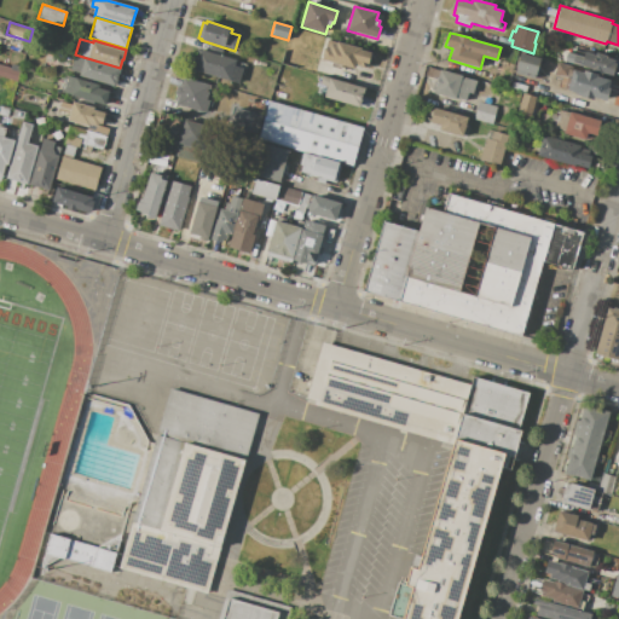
[(328,40),(337,42),(337,41),(360,48),(359,50),(371,53),(368,64),(366,63),(365,68),(356,65),(354,68),(342,64),(341,69),(331,67),(333,62),(322,58),(324,48),(325,48),(328,40)]
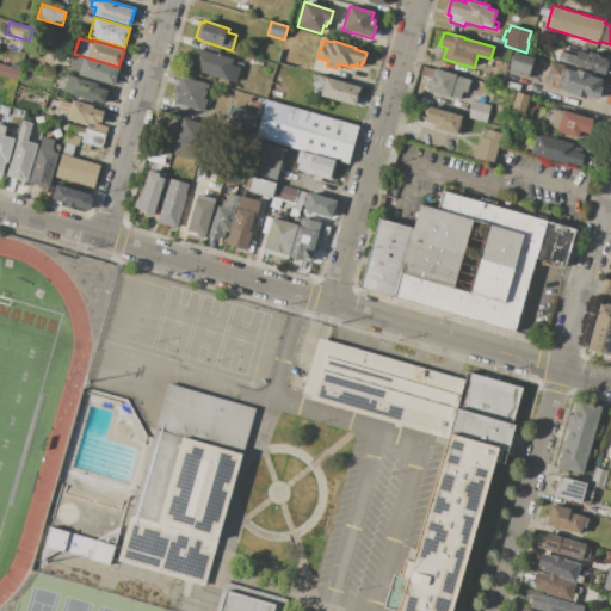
[(235,81),(228,79),(227,80),(190,69),(196,48),(234,60),(232,65),(240,67),(235,81)]
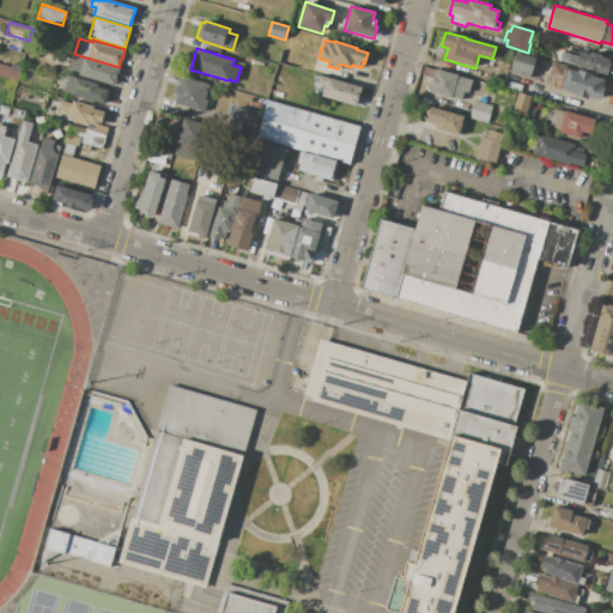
[(611,60),(606,76),(575,66),(575,65),(564,61),(566,54),(577,56),(580,50),(590,53),(590,52),(601,55),(601,56),(611,60)]
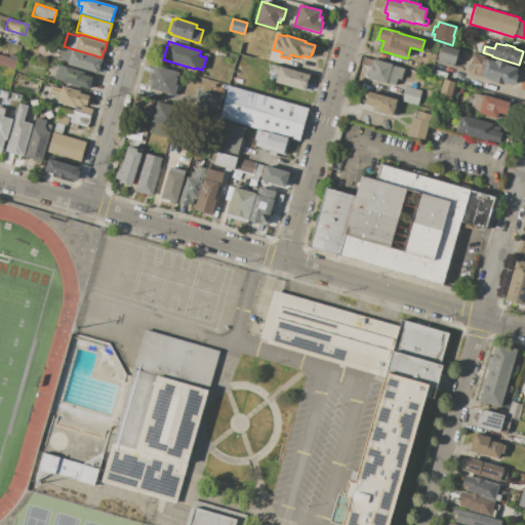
[(459,49),(454,67),(437,62),(442,44),(459,49)]
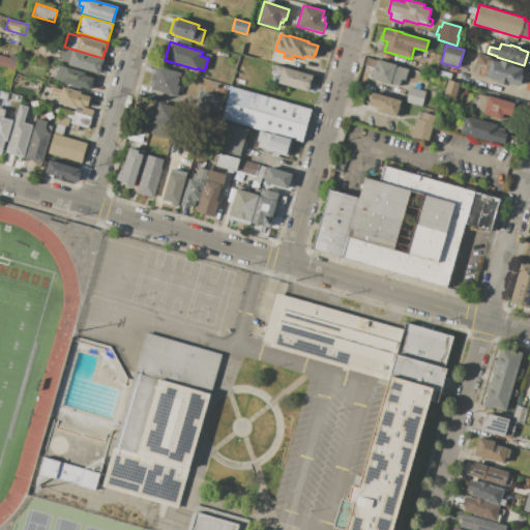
[(64,47),(104,59),(98,75),(67,65),(68,62),(60,60),(64,47)]
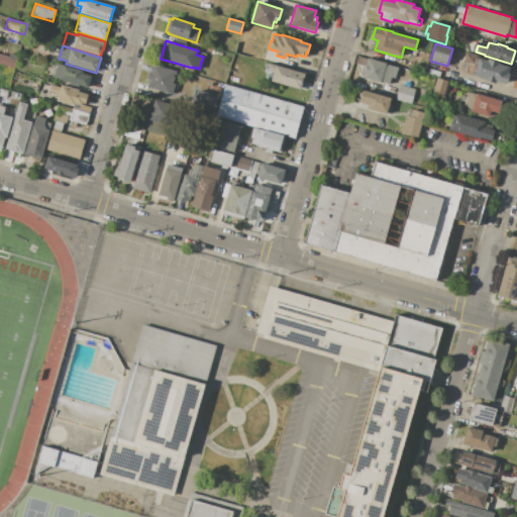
[(508,67),(507,74),(510,75),(507,84),(496,81),(495,83),(484,80),(485,78),(471,74),(474,65),(462,62),(466,52),(479,56),(478,58),(508,67)]
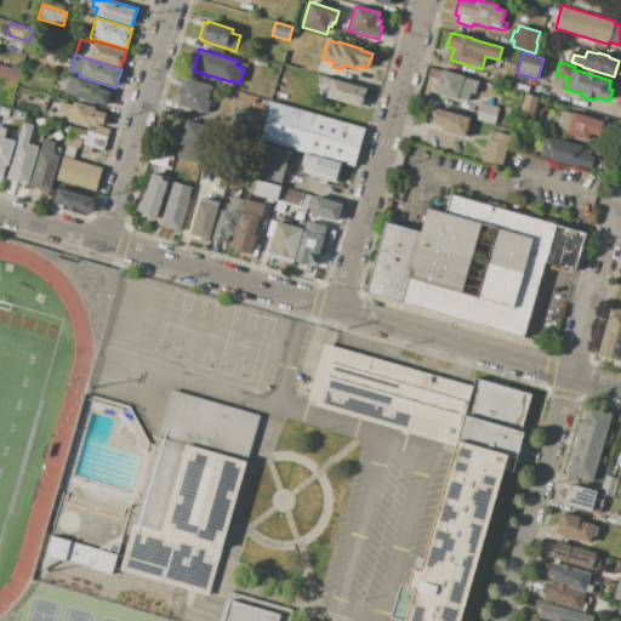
[(17,83),(0,77),(0,64),(11,68),(12,64),(22,67),(17,83)]
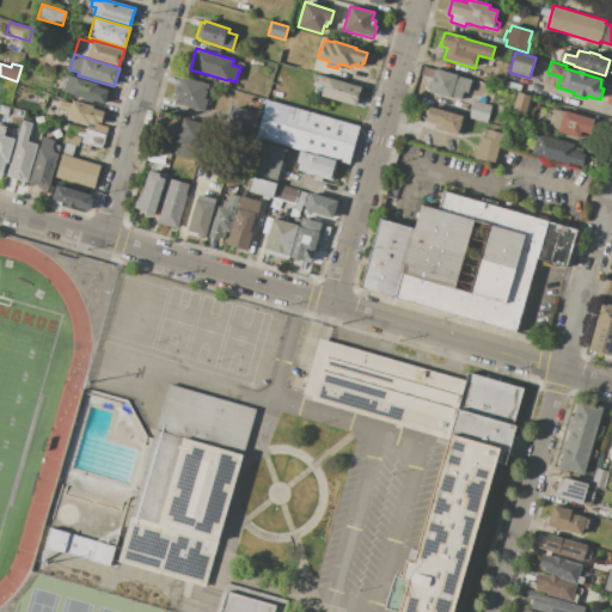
[(435,68),(471,79),(467,92),(463,91),(460,101),(426,90),(428,83),(430,84),(432,79),(421,75),(423,66),(435,69),(435,68)]
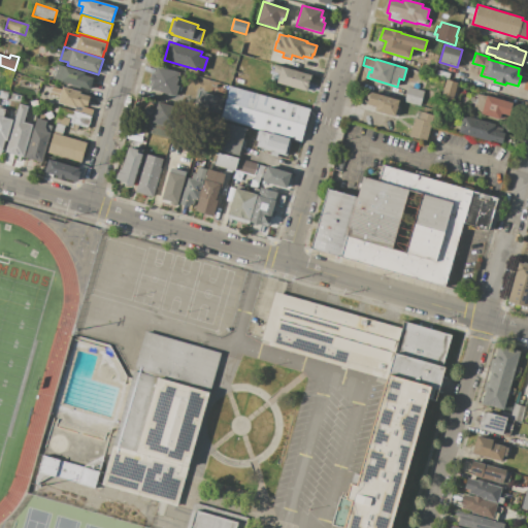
[(56,64),(85,72),(85,75),(93,78),(90,89),(80,87),(80,89),(71,87),(71,84),(69,83),(68,85),(59,81),(59,79),(52,77),(56,64)]
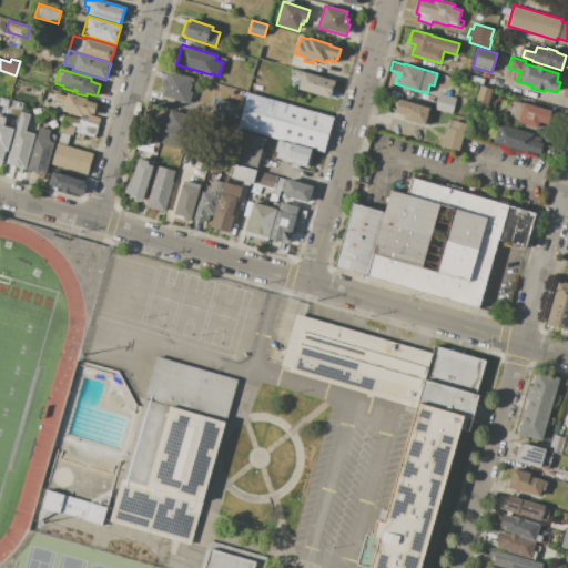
[(335,81),(330,99),(297,89),(300,80),(293,78),(295,69),(335,81)]
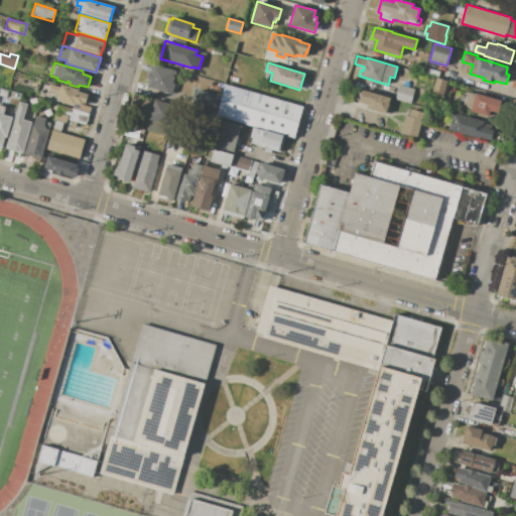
[(172,94),(146,87),(149,80),(145,79),(147,72),(151,73),(153,65),(175,71),(172,83),(175,84),(172,94)]
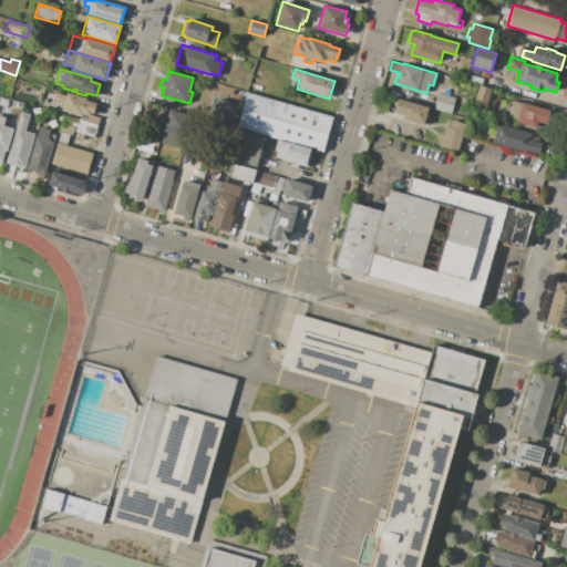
[(493,89),(487,107),(474,103),(480,85),(493,89)]
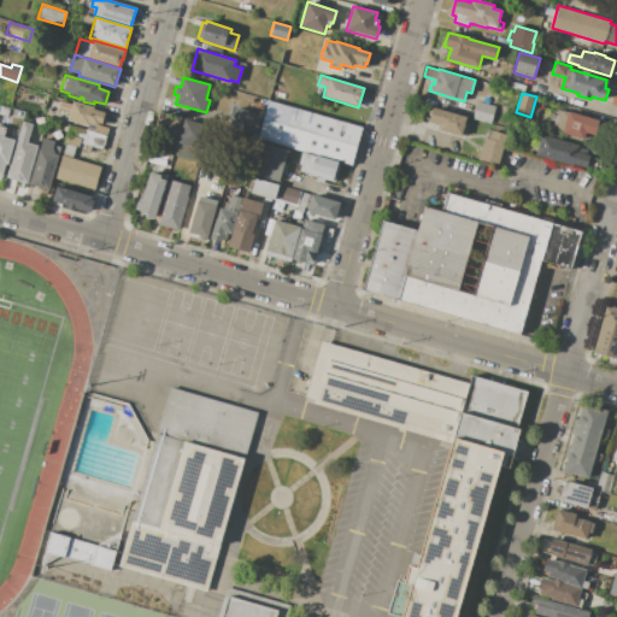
[(268,100),(362,128),(351,165),(257,137),(268,100)]
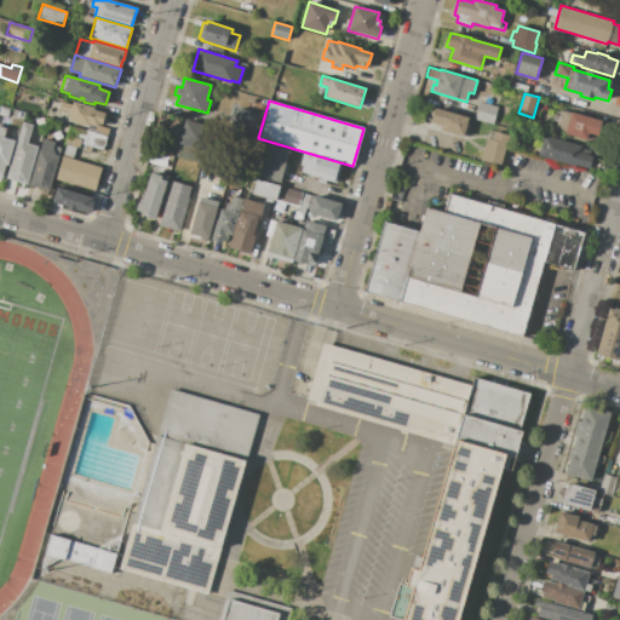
[(73,102),(95,108),(95,110),(105,114),(102,125),(98,124),(97,127),(89,125),(89,127),(67,121),(69,114),(61,112),(64,102),(73,104),(73,102)]
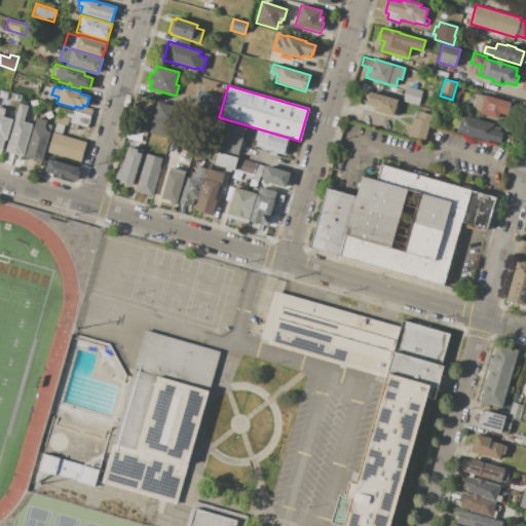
[(422,90),(418,106),(403,101),(407,86),(422,90)]
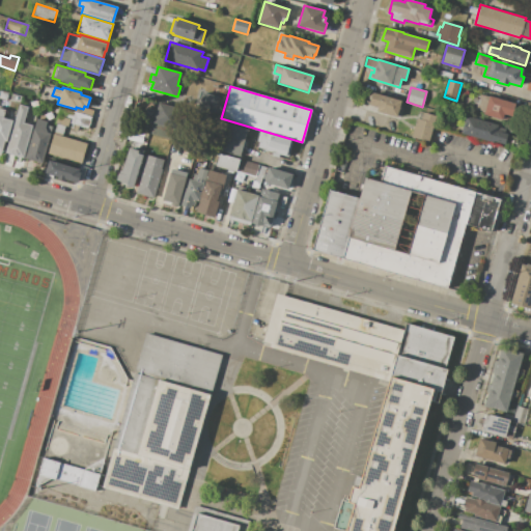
[(201,91),(219,96),(218,98),(224,100),(220,114),(214,113),(214,114),(196,109),(201,91)]
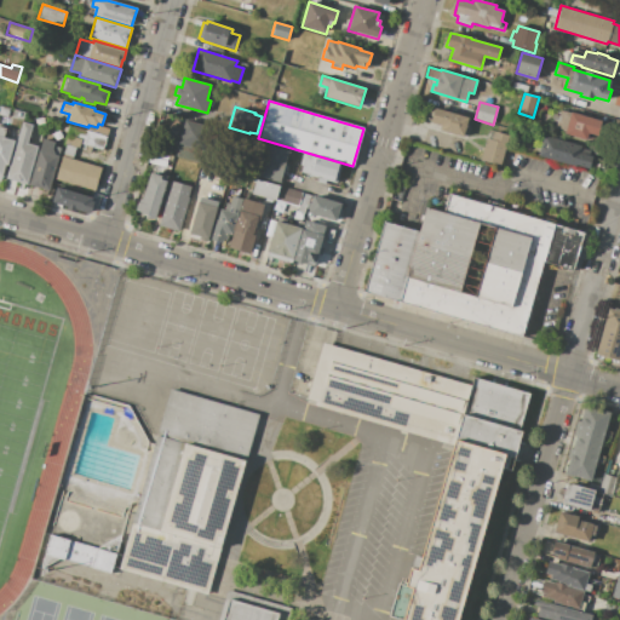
[(469,118),(463,137),(440,130),(441,125),(431,122),(435,108),(469,118)]
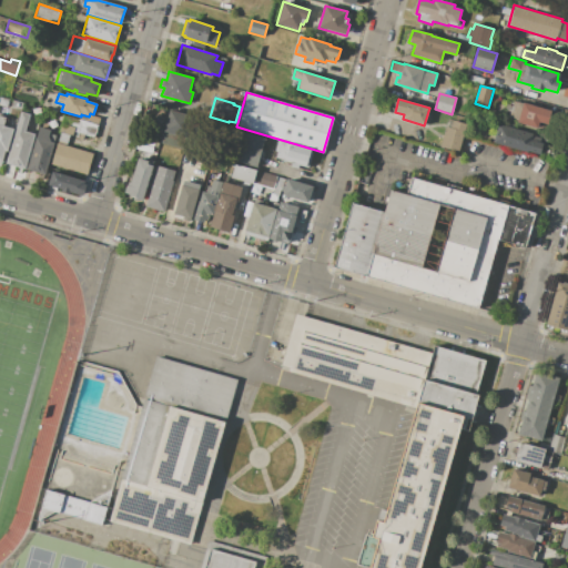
[(550,110),(547,124),(539,122),(537,129),(517,122),(518,120),(508,118),(514,101),(523,103),(524,101),(550,110)]
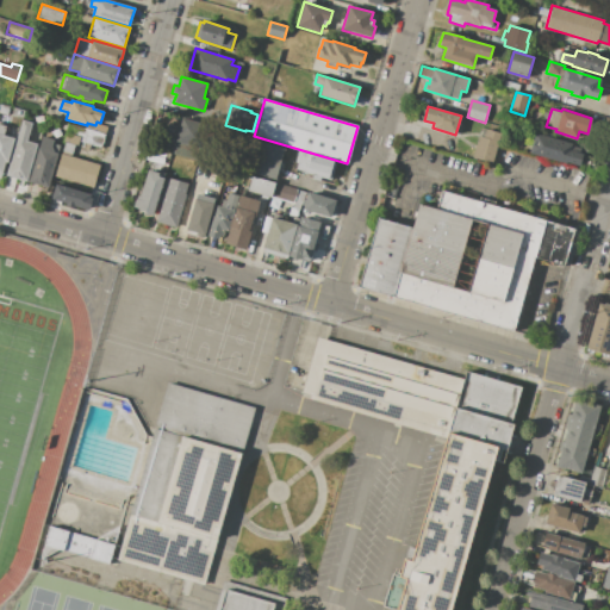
[(195,160),(175,154),(178,142),(175,142),(179,132),(175,132),(176,124),(180,125),(182,117),(206,124),(195,160)]
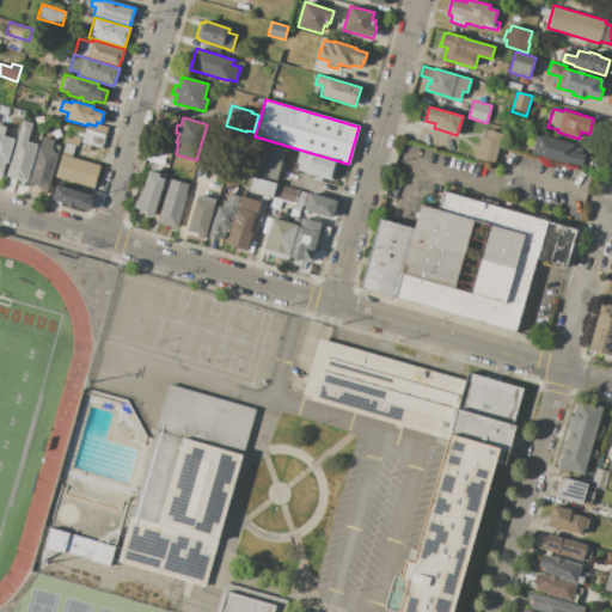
[(28,182),(18,179),(18,182),(6,178),(24,120),(32,123),(28,141),(38,145),(28,182)]
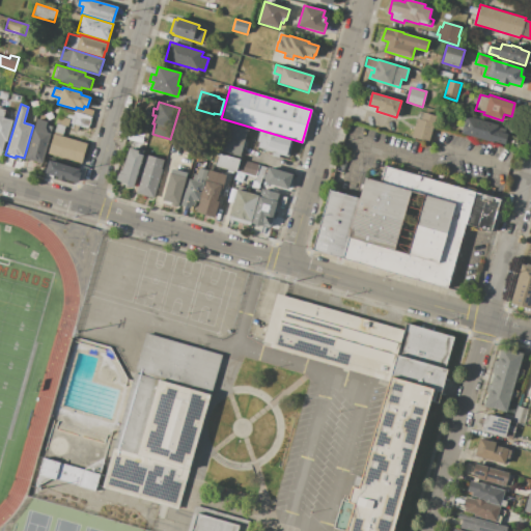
[(53,134),(56,123),(55,123),(60,107),(92,117),(88,128),(70,122),(67,128),(65,127),(62,136),(53,134)]
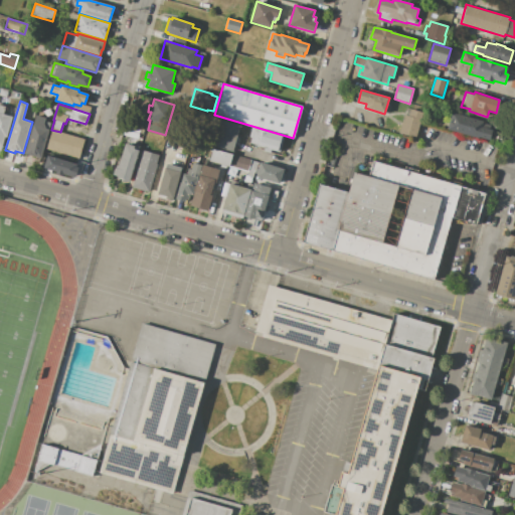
[(13,117),(7,137),(5,136),(2,147),(0,146),(0,105),(6,107),(4,114),(13,117)]
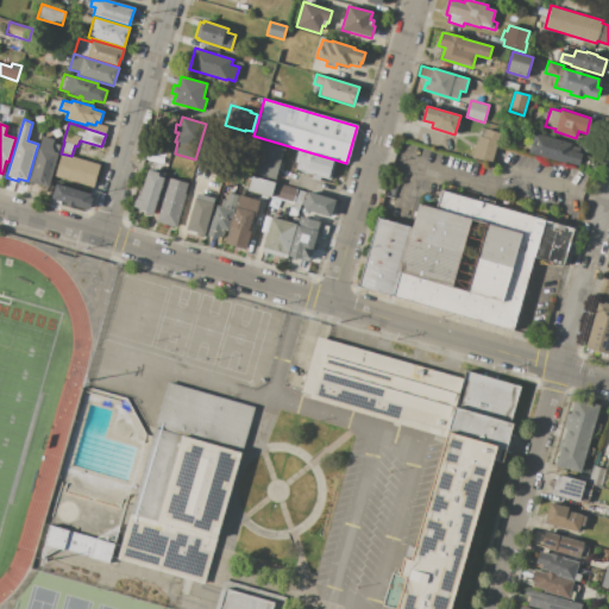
[(491,164),(471,157),(478,136),(483,137),(485,129),(501,133),(491,164)]
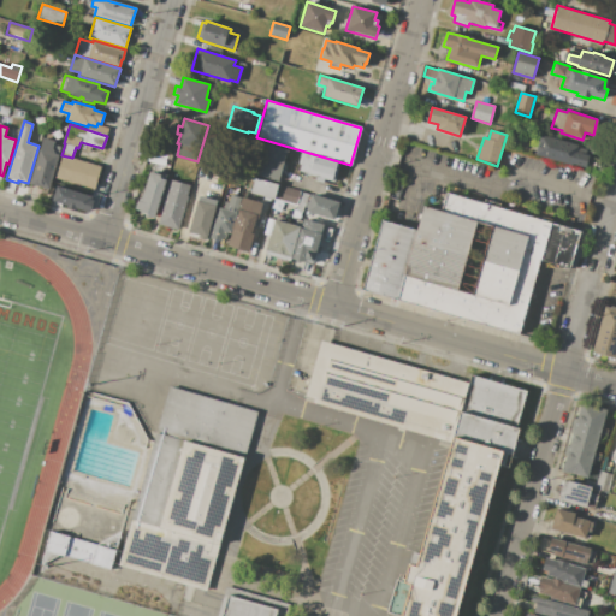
[(540,135),(578,147),(576,152),(590,155),(586,167),(573,164),(573,165),(534,154),(540,135)]
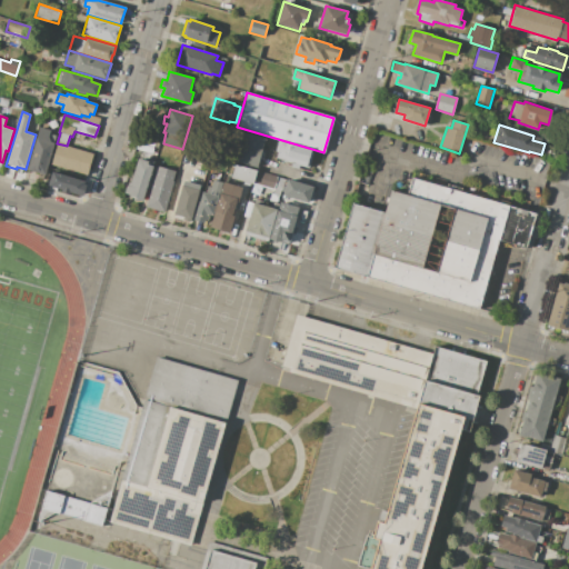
[(45,176),(26,170),(36,138),(37,138),(40,127),(50,130),(48,137),(50,141),(55,143),(45,176)]
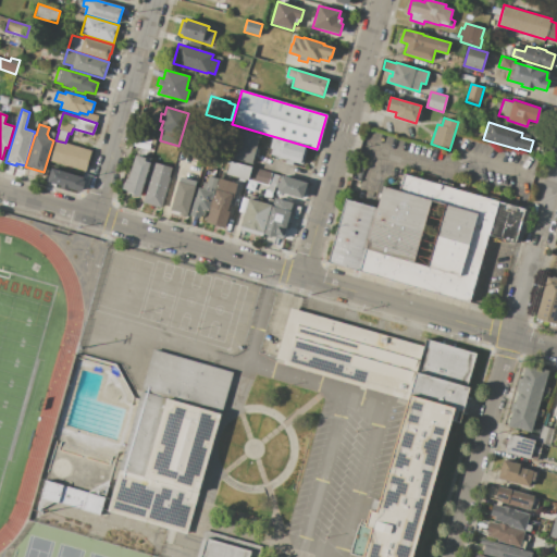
[(260,135),(251,164),(231,158),(238,130),(260,135)]
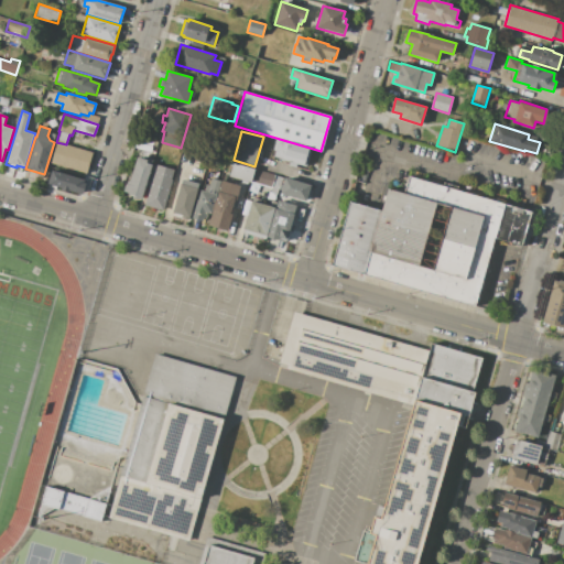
[(151,152),(133,147),(137,136),(154,141),(151,152)]
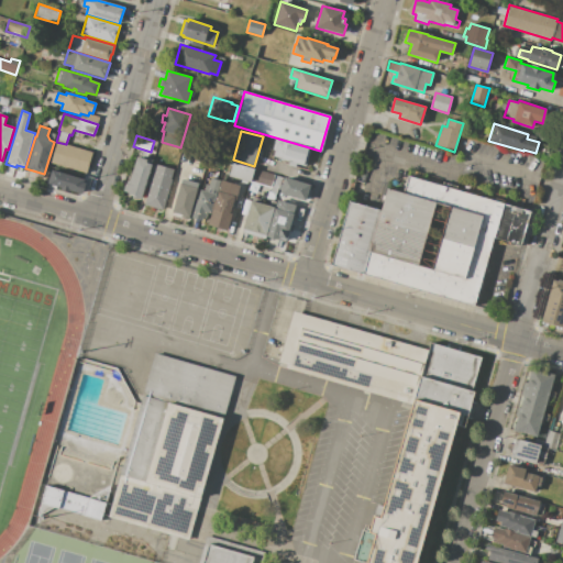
[(308,147),(308,151),(310,151),(306,165),(297,163),(296,167),(288,165),(289,161),(271,155),(276,139),(308,147)]
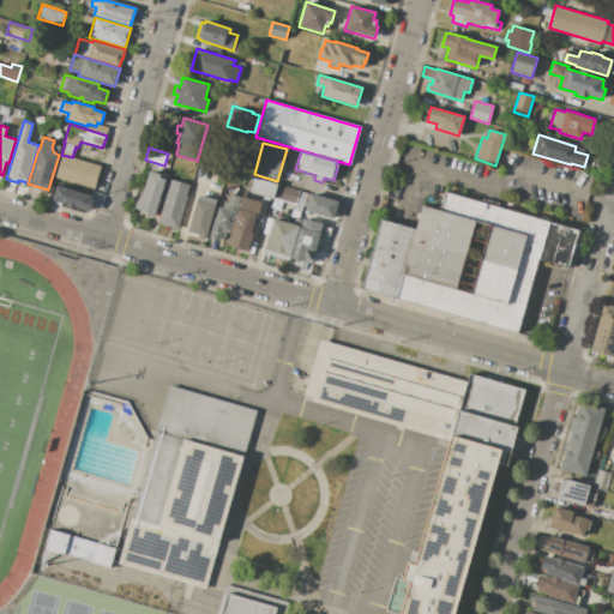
[(94,188),(79,184),(77,191),(56,185),(58,179),(54,179),(61,155),(72,157),(101,166),(94,188)]
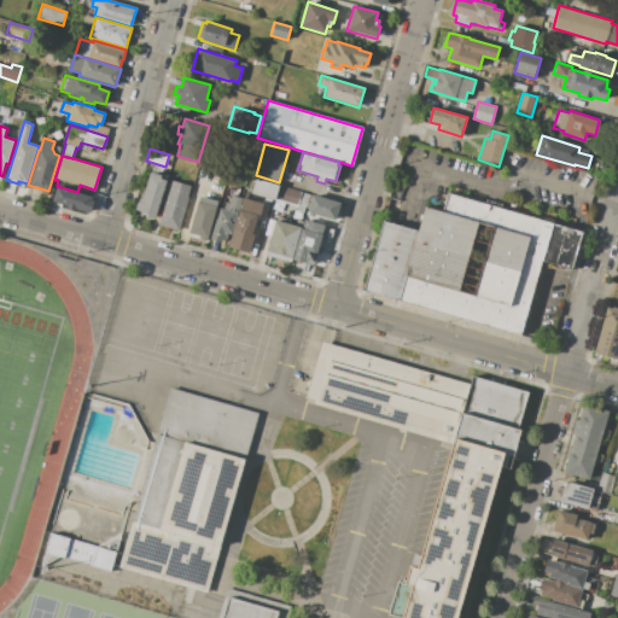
[(155,219),(143,215),(144,213),(135,210),(138,202),(141,203),(150,172),(162,175),(161,179),(167,180),(155,219)]
